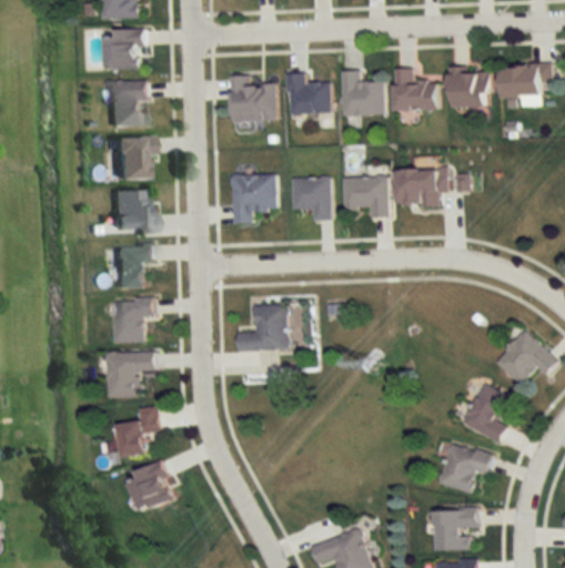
[(138,0),(138,18),(99,18),(98,0),(138,0)]
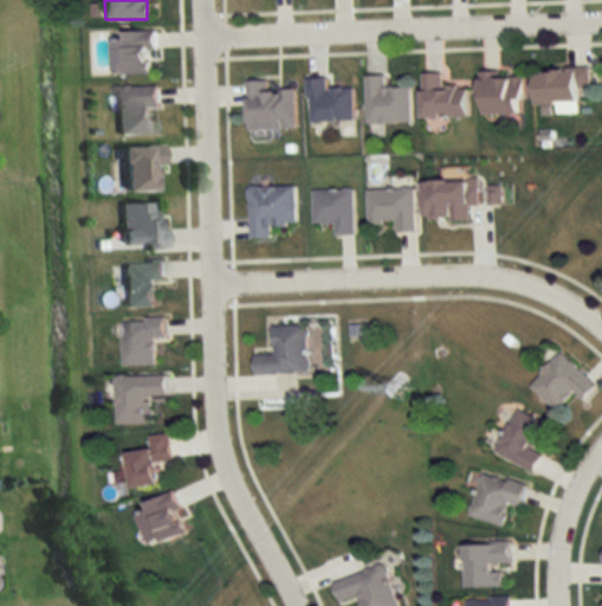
[(150,72),(150,32),(109,32),(109,72),(150,72)]
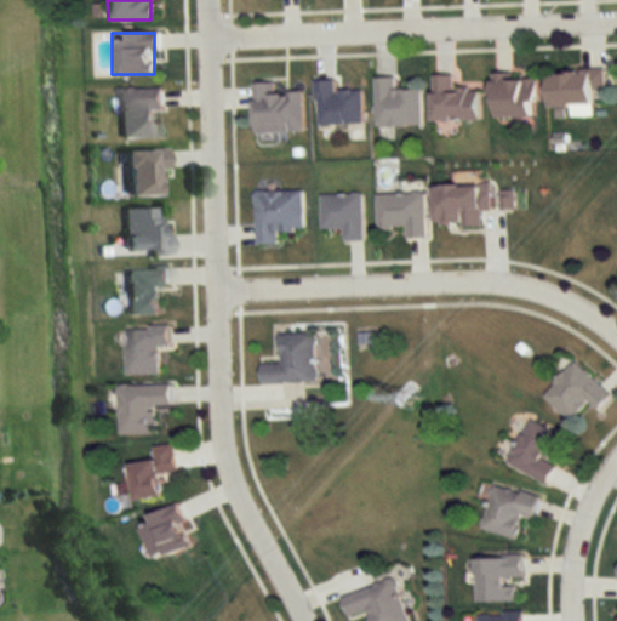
[(589,115),(588,91),(600,91),(600,70),(543,72),(544,106),(566,106),(566,117),(589,115)]
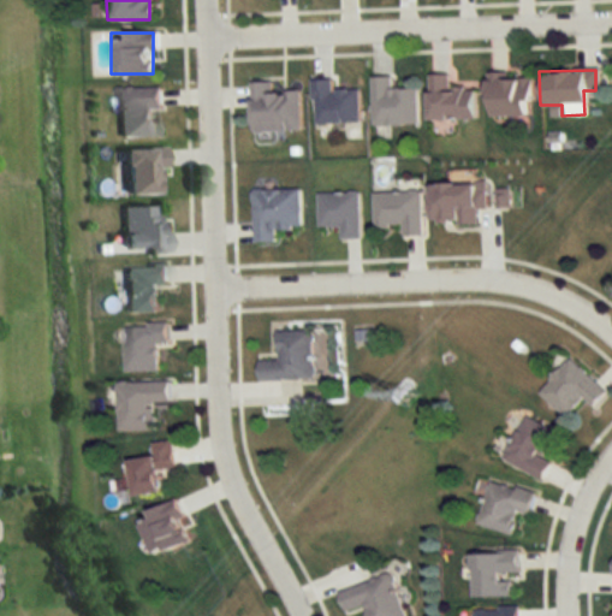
[(446,75),(425,75),(425,119),(471,119),(471,88),(446,87),(446,75)]
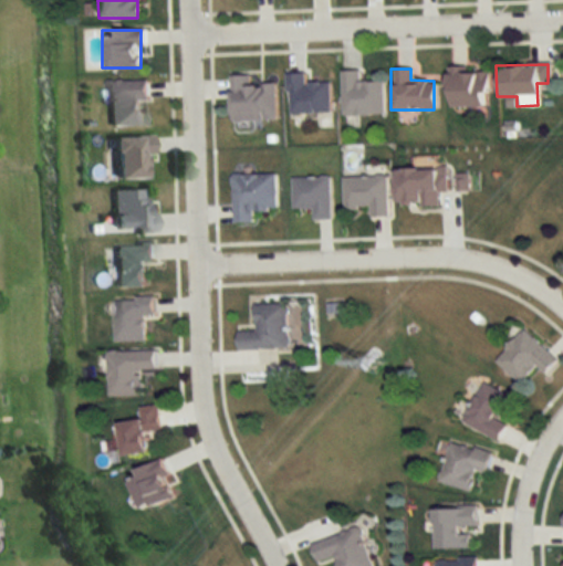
[(447,106),(487,106),(487,69),(447,69),(447,106)]
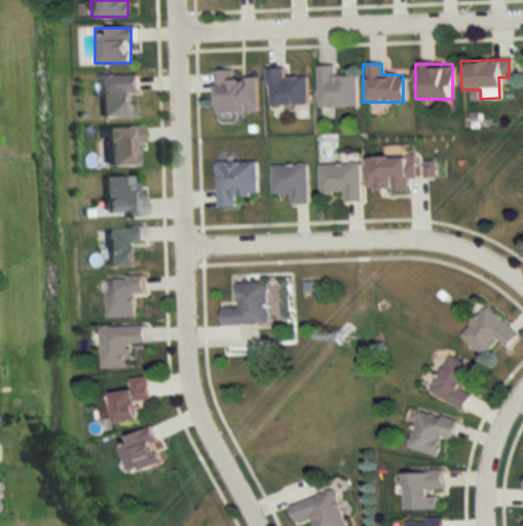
[(314,66),(314,106),(355,106),(353,75),(331,76),(331,65),(314,66)]
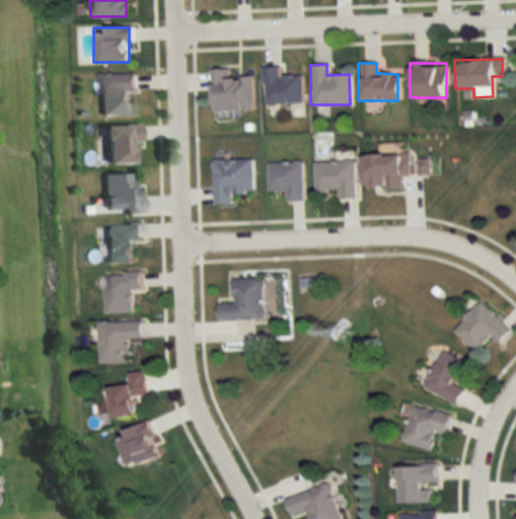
[(262,104),(300,103),(300,75),(278,76),(278,67),(261,67),(262,104)]
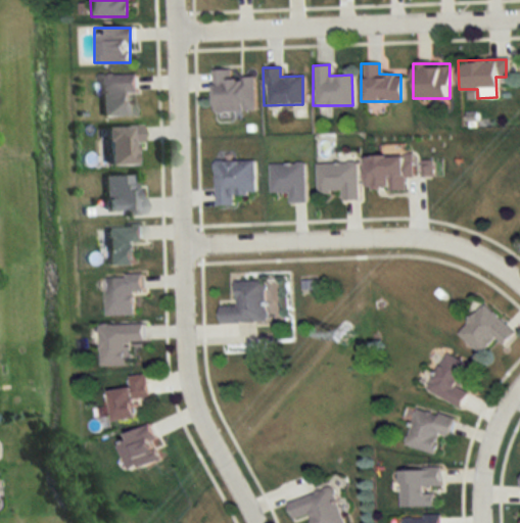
[(252,78),(229,78),(229,68),(209,69),(210,111),(252,110),(252,78)]
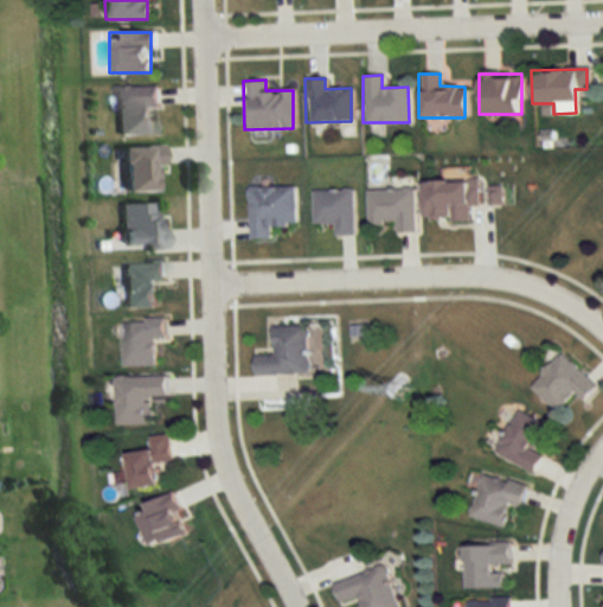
[(110,134),(147,134),(147,108),(154,108),(154,85),(110,85),(110,134)]
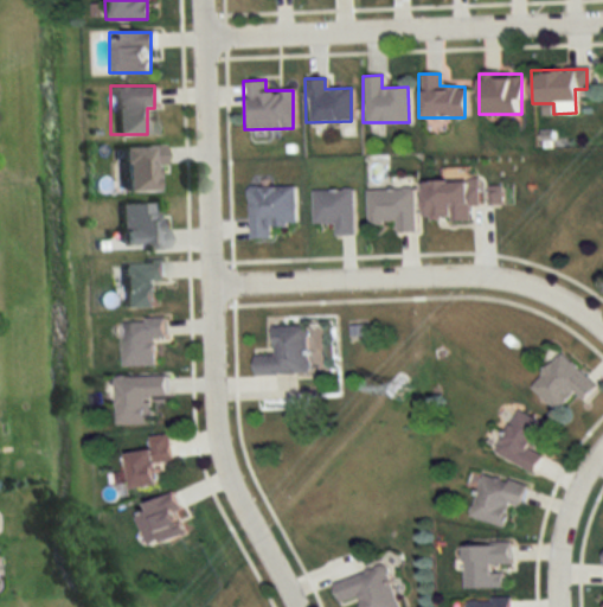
[(114,146),(114,191),(145,190),(145,165),(155,165),(155,146),(114,146)]
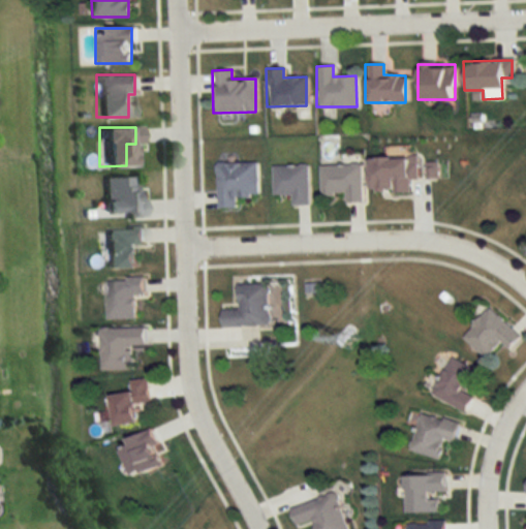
[(415,155),(367,157),(368,192),(408,191),(408,179),(415,179),(415,155)]
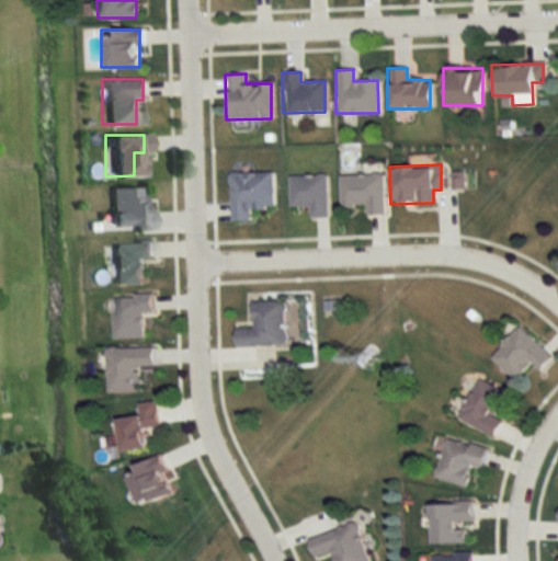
[(272,172),(228,172),(228,220),(249,220),(249,207),(272,207),(272,172)]
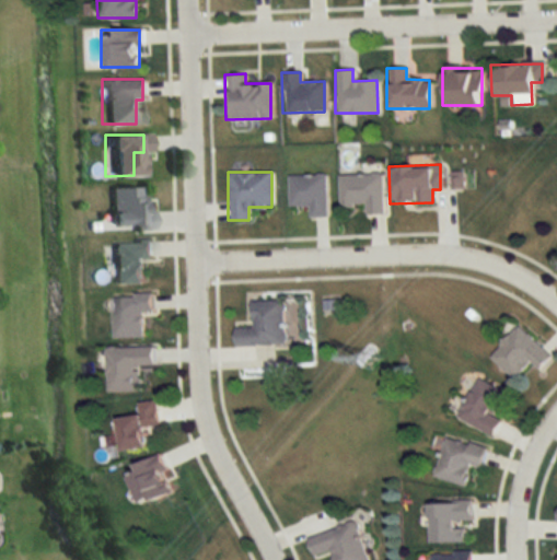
[(337,174),(338,205),(362,205),(363,213),(382,213),(381,173),(337,174)]
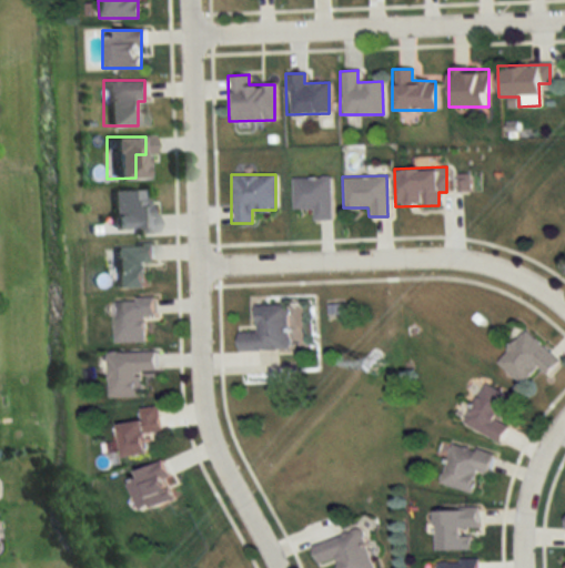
[(330,178),(291,178),(291,210),(312,210),(312,221),(330,221),(330,178)]
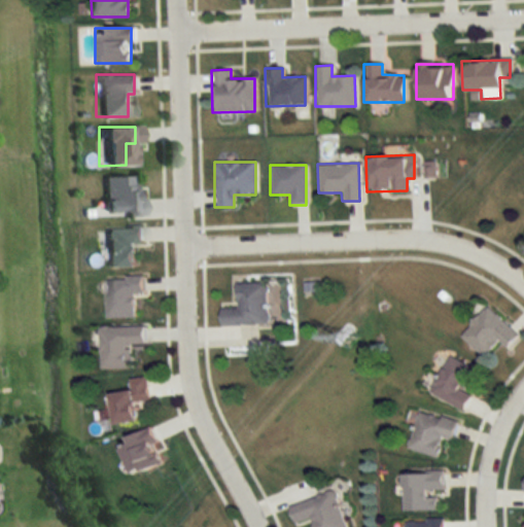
[(127,176),(99,176),(99,214),(138,214),(138,198),(127,198),(127,176)]
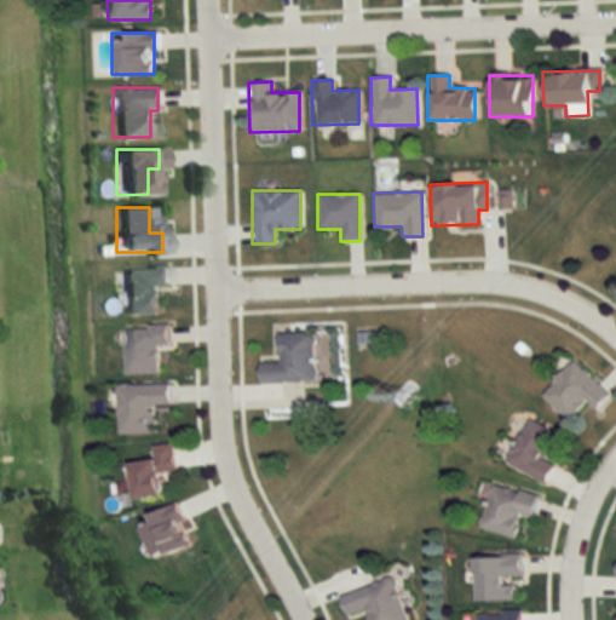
[(165,265),(120,265),(120,313),(153,313),(153,286),(165,286),(165,265)]
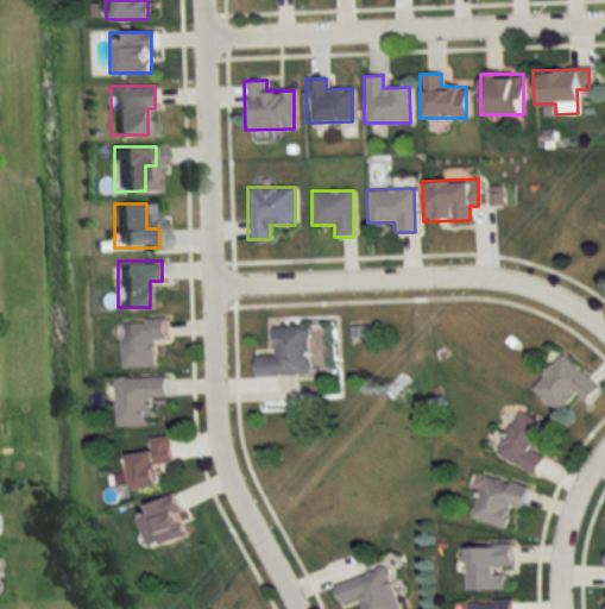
[(152,368),(152,339),(163,339),(163,319),(119,319),(120,368),(152,368)]
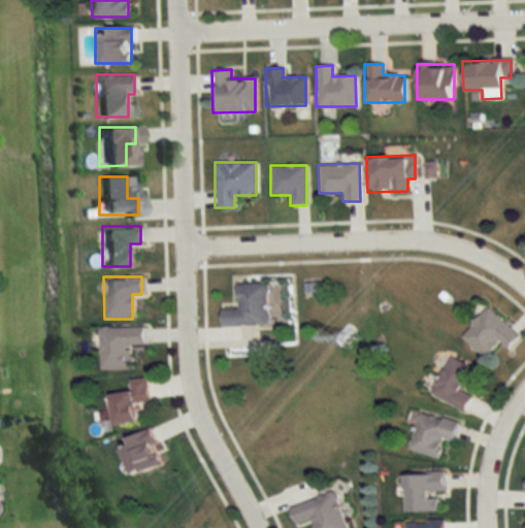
[(267,325),(266,284),(234,284),(234,308),(220,308),(220,326),(267,325)]
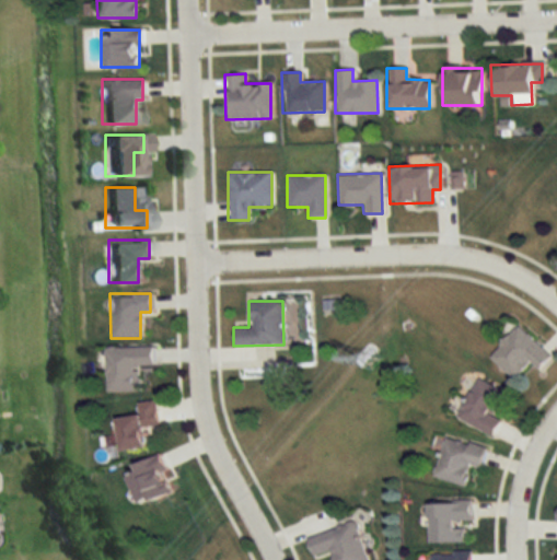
[(536,370),(548,356),(515,326),(488,357),(512,378),(528,362),(536,370)]
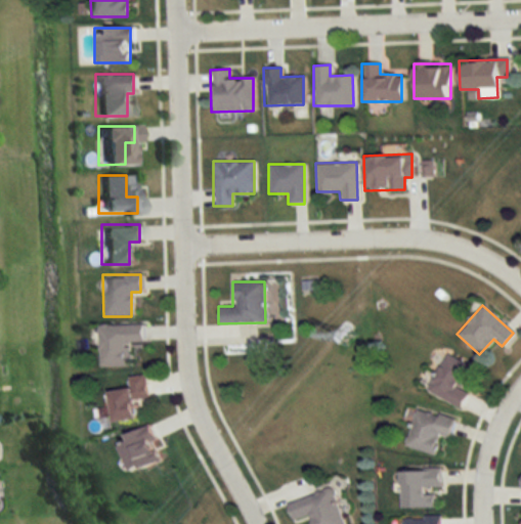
[(98,366),(128,366),(128,342),(142,342),(142,324),(97,324),(98,366)]
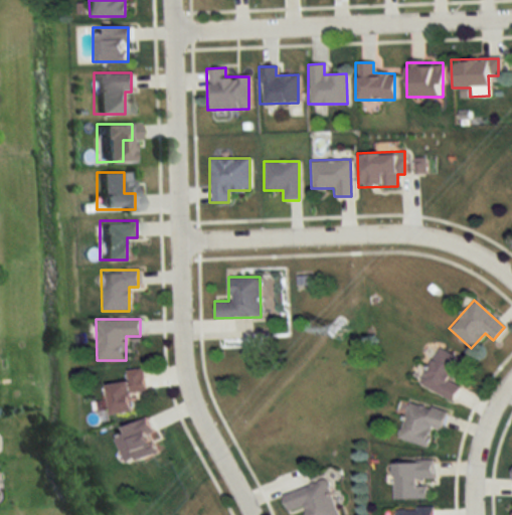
[(464,361),(437,348),(417,384),(451,401),(459,385),(453,382),(464,361)]
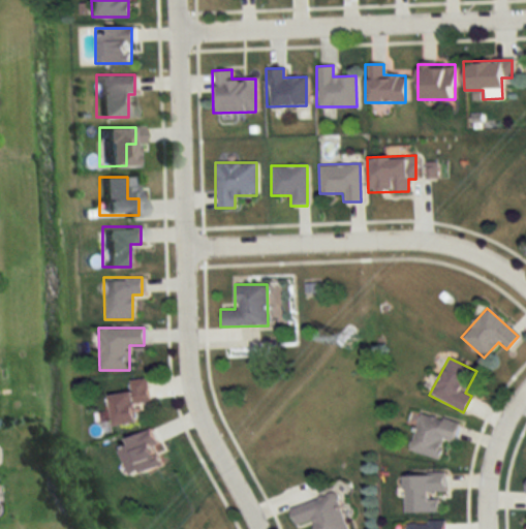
[(128,380),(129,393),(109,395),(112,426),(138,424),(136,404),(149,403),(146,378),(128,380)]
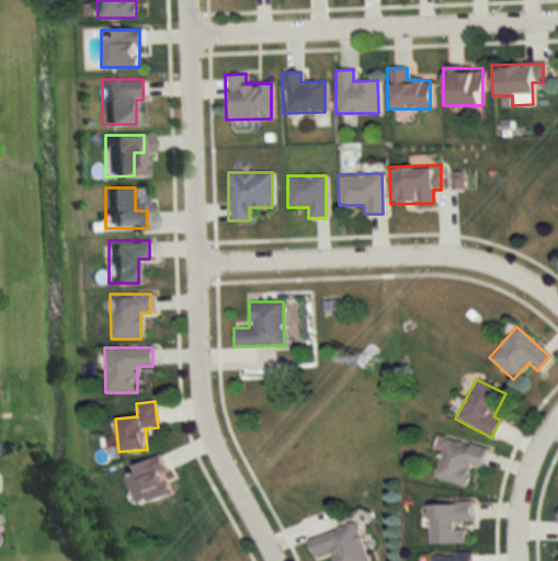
[(464,485),(468,466),(481,469),(486,448),(443,437),(433,479),(464,485)]
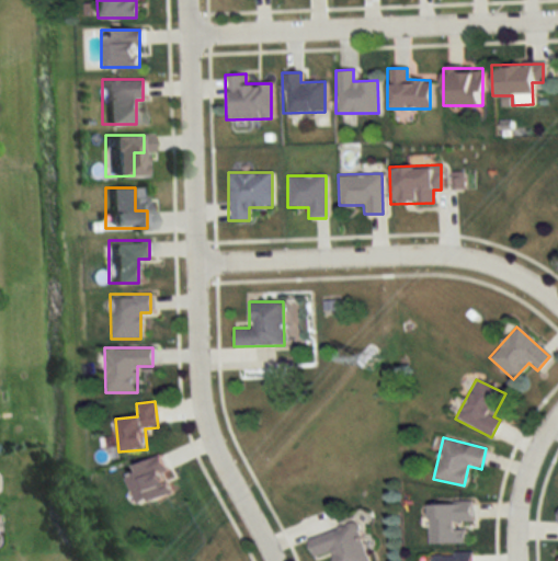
[(132,466),(135,473),(126,477),(138,506),(172,492),(158,456),(132,466)]
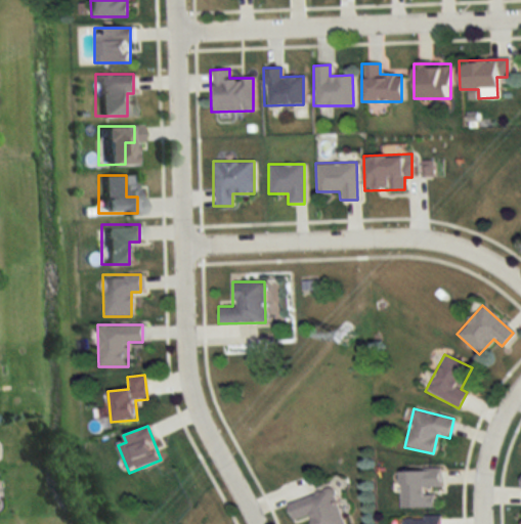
[(400,507),(433,507),(433,489),(439,489),(439,469),(400,469),(400,507)]
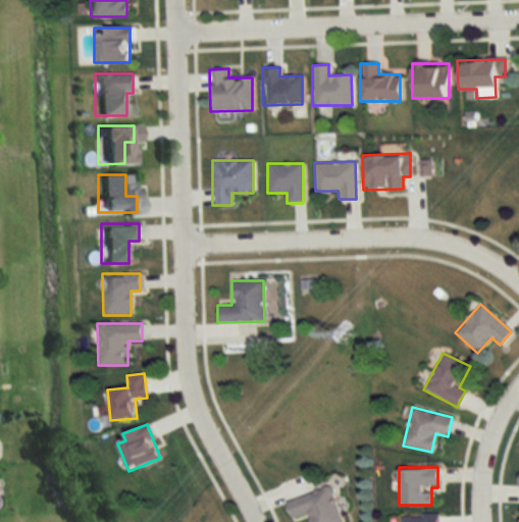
[(284,501),(290,519),(307,514),(309,521),(341,521),(329,486),(284,501)]
